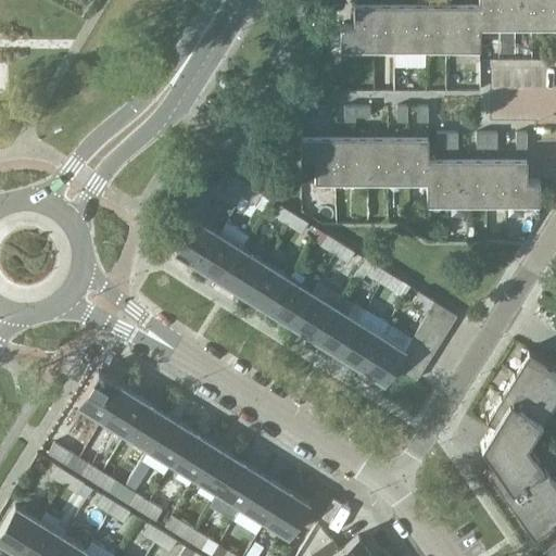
[(510,0),(477,0),(478,2),(478,25),(479,25),(498,25),(497,2),(512,2),(510,0)]
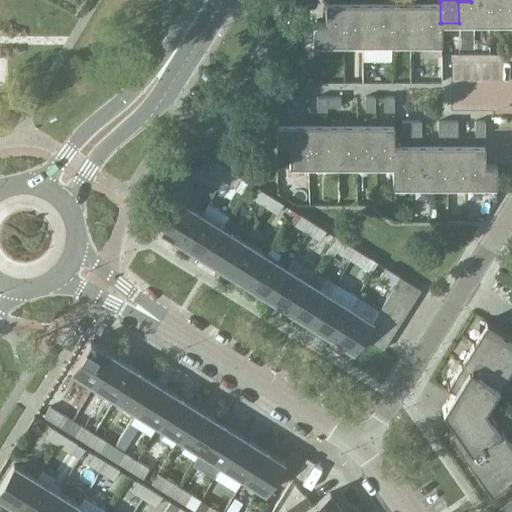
[(488,23),(488,0),(470,0),(471,2),(458,2),(459,23),(488,23)]
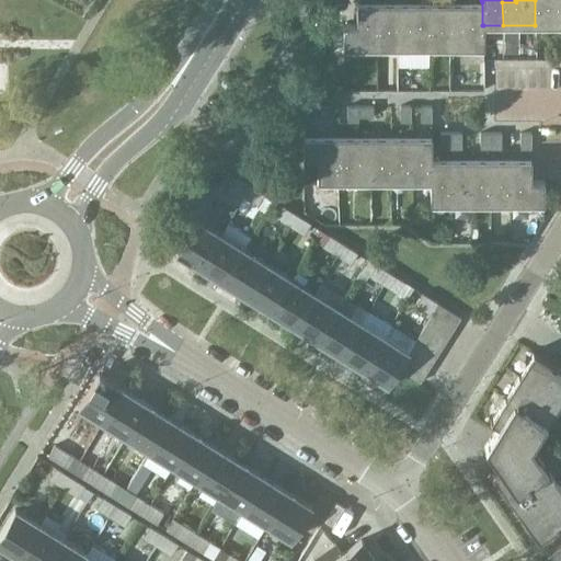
[(560,2),(560,0),(535,0),(535,25),(556,25),(556,2),(560,2)]
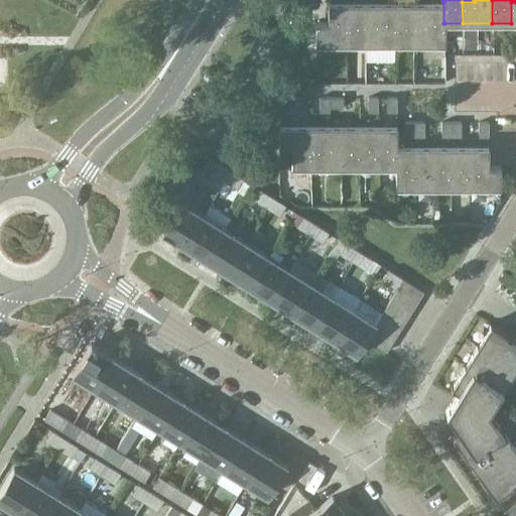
[(347,43),(346,2),(327,2),(327,21),(314,21),(314,43),(347,43)]
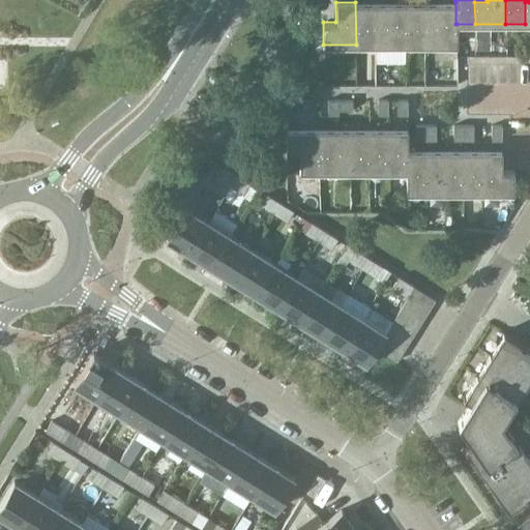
[(386,23),(386,2),(355,2),(356,45),(375,45),(375,23),(386,23)]
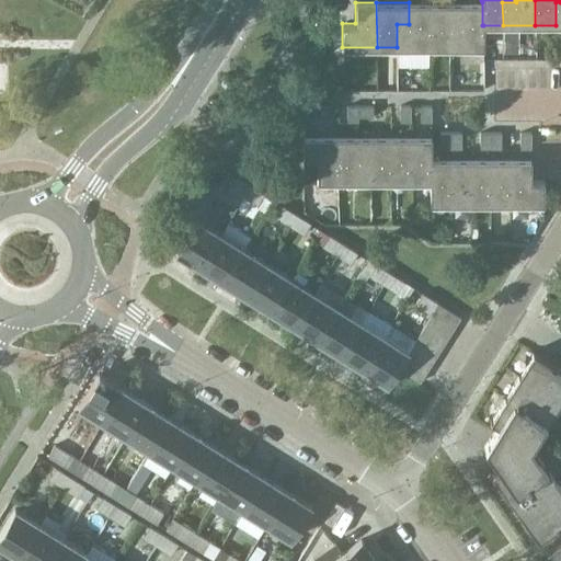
[(430,47),(430,2),(409,2),(409,24),(397,24),(397,47),(430,47)]
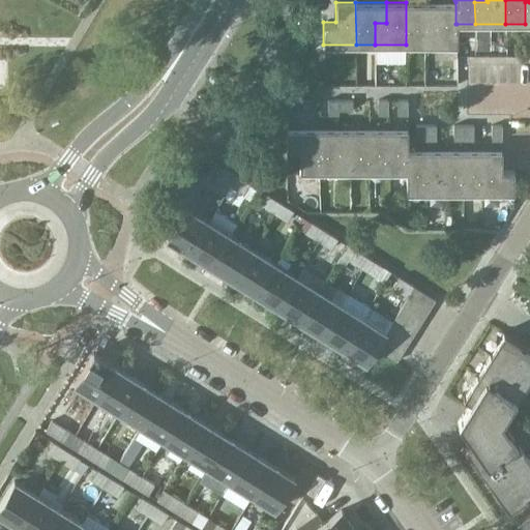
[(437,23),(437,2),(406,2),(406,45),(424,45),(424,23),(437,23)]
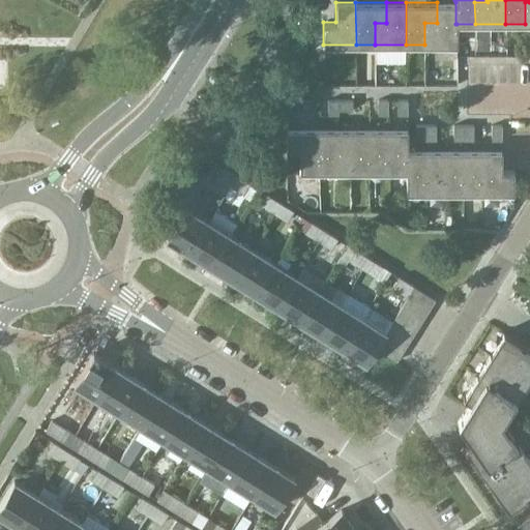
[(455,2),(437,2),(437,23),(424,23),(424,45),(457,45),(457,24),(455,24),(455,2)]
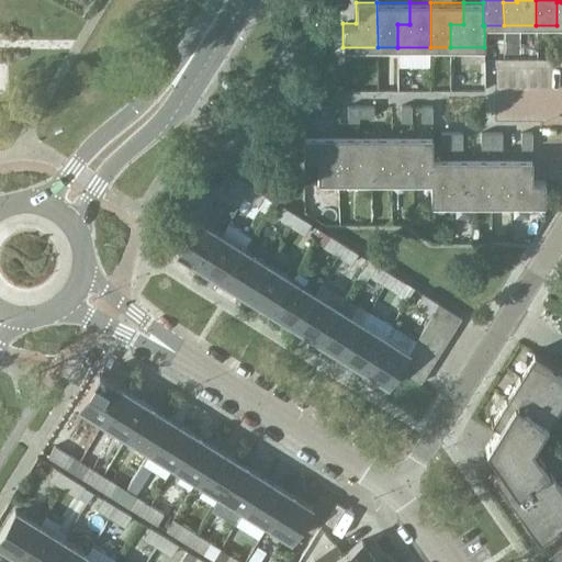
[(319,116),(318,107),(304,107),(304,116),(319,116)]
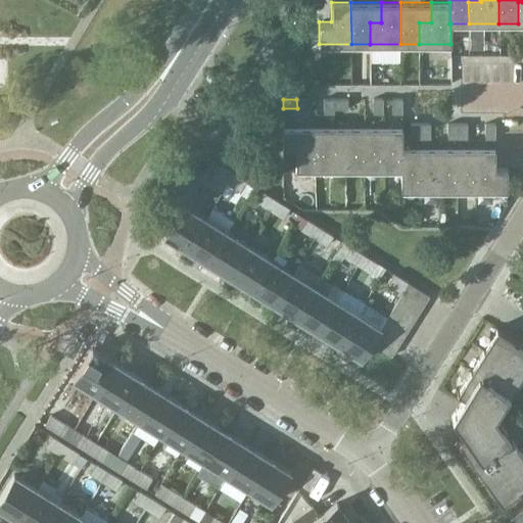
[(332,113),(332,99),(324,99),(323,113),(332,113)]
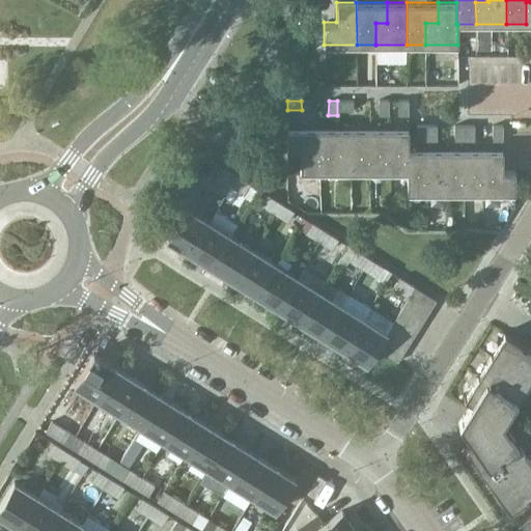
[(337,101),(337,110),(353,111),(353,101),(337,101)]
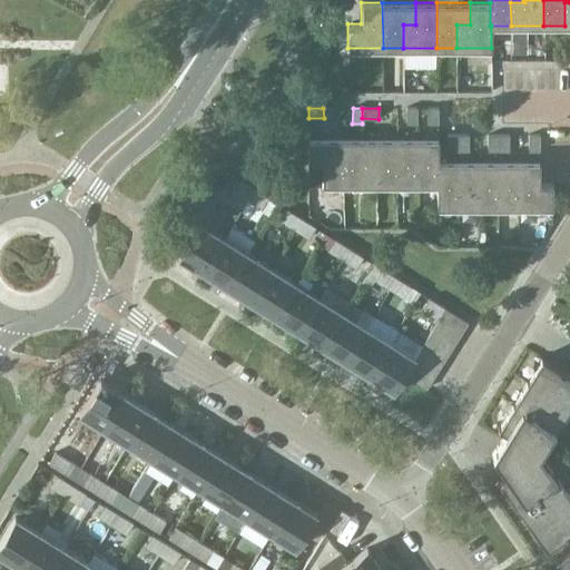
[(416,124),(418,108),(406,108),(406,123),(416,124)]
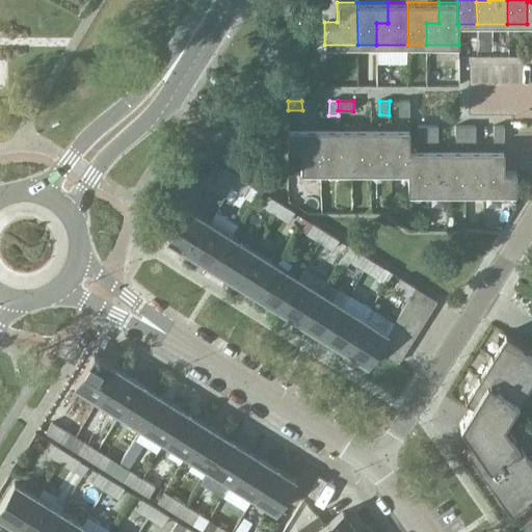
[(398,115),(408,115),(408,101),(399,101),(398,115)]
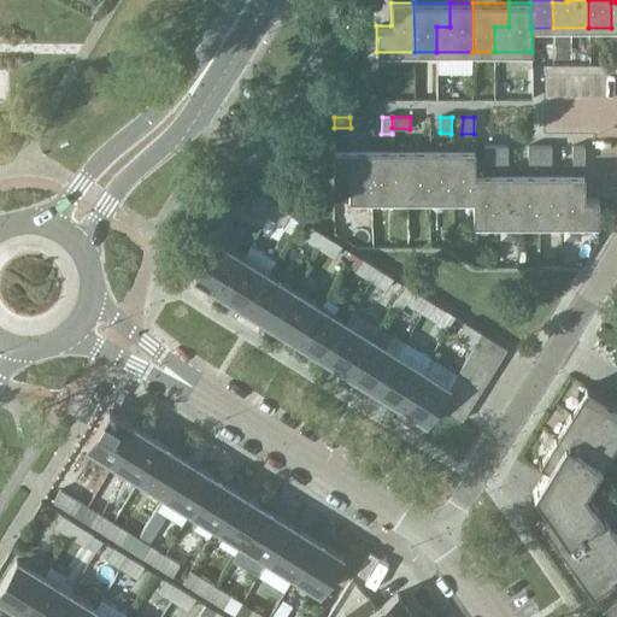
[(494,162),(494,146),(483,146),(483,163),(494,162)]
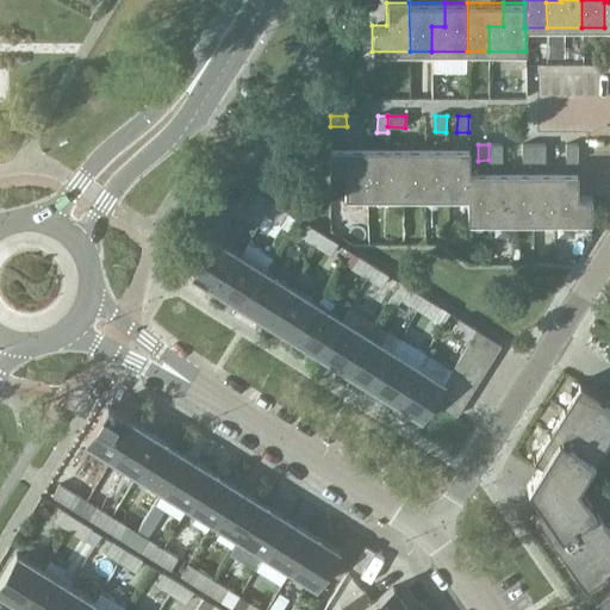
[(500,160),(502,144),(489,144),(489,160),(500,160)]
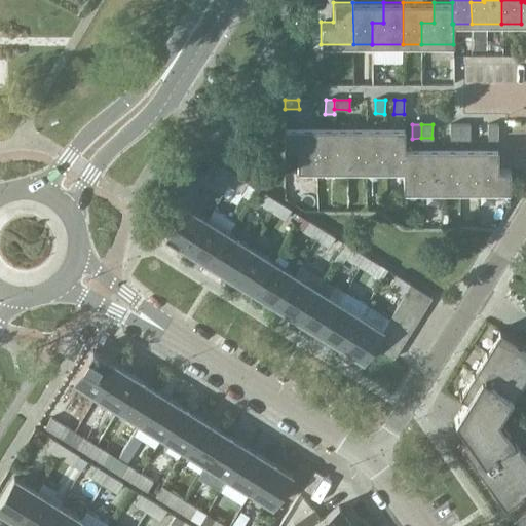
[(458,138),(458,124),(450,124),(450,138),(458,138)]
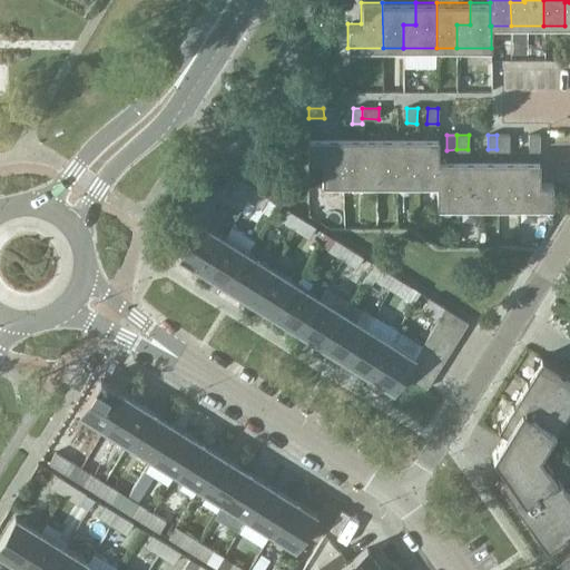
[(509,149),(509,135),(497,135),(497,149),(509,149)]
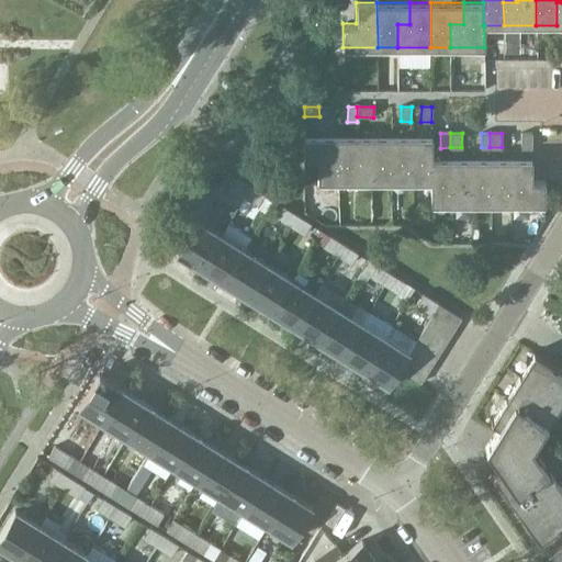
[(520,148),(531,148),(531,133),(520,133),(520,148)]
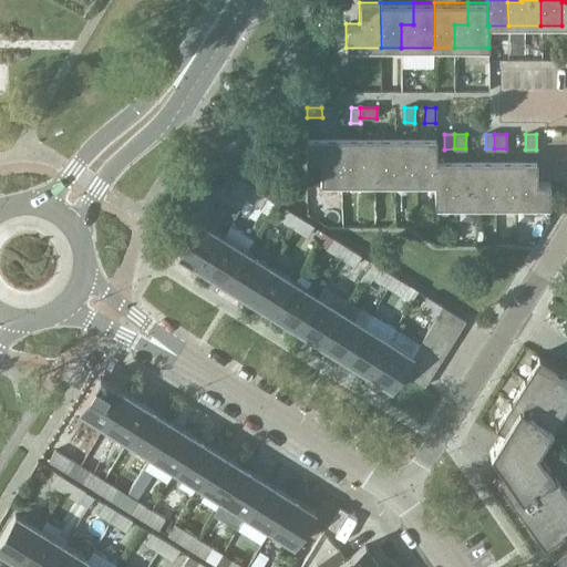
[(306,137),(306,161),(319,161),(319,182),(340,182),(340,137),(306,137)]
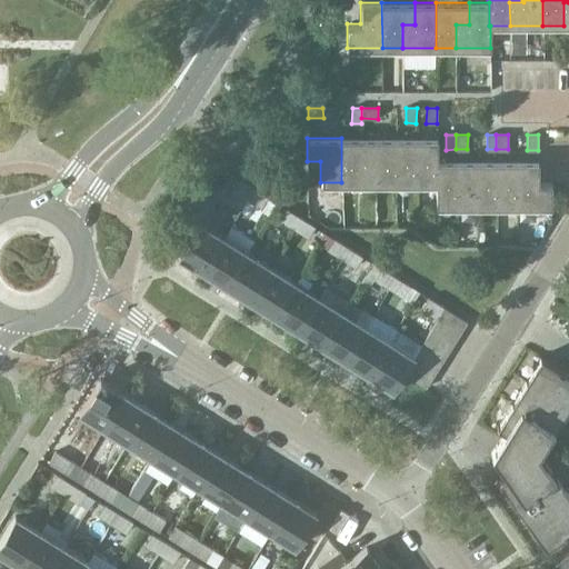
[(361,160),(361,138),(341,138),(341,182),(375,183),(375,160),(361,160)]
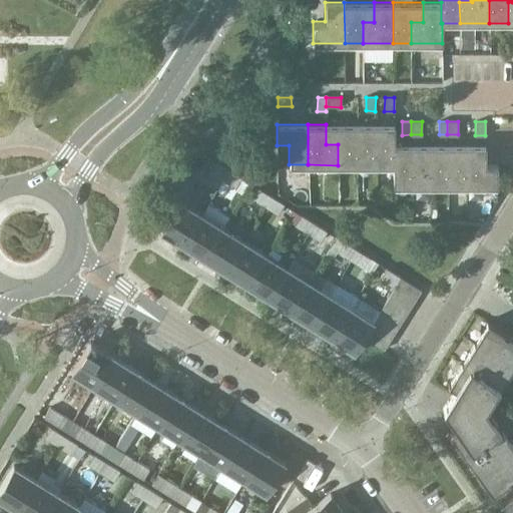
[(356,165),(357,124),(326,124),(326,144),(338,144),(338,165),(356,165)]
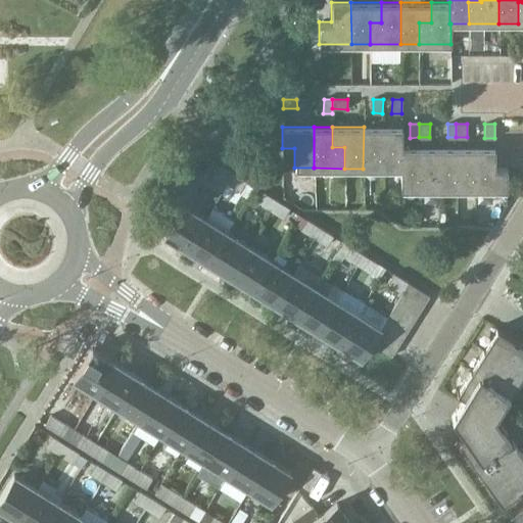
[(381,169),(381,127),(364,127),(363,169),(381,169)]
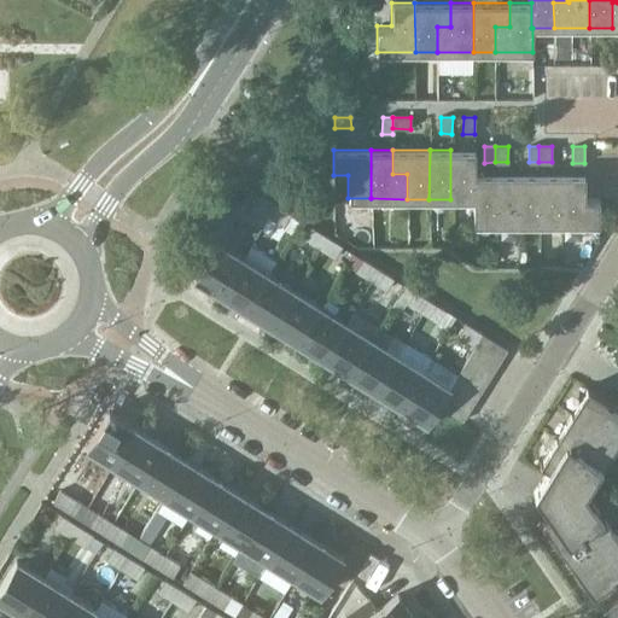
[(473,174),(473,150),(450,150),(450,199),(472,199),(473,199),(473,174)]
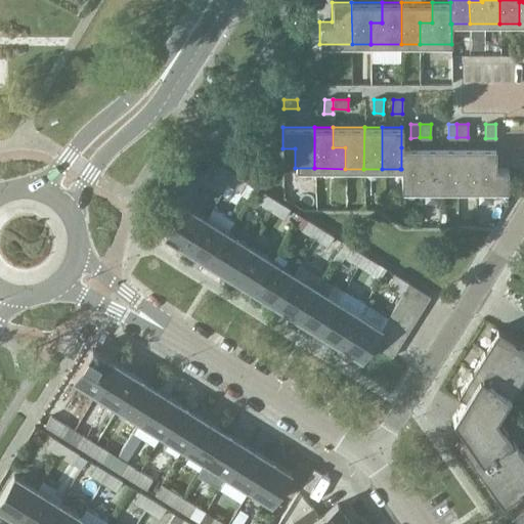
[(420,189),(420,147),(401,147),(401,169),(400,169),(400,189),(420,189)]
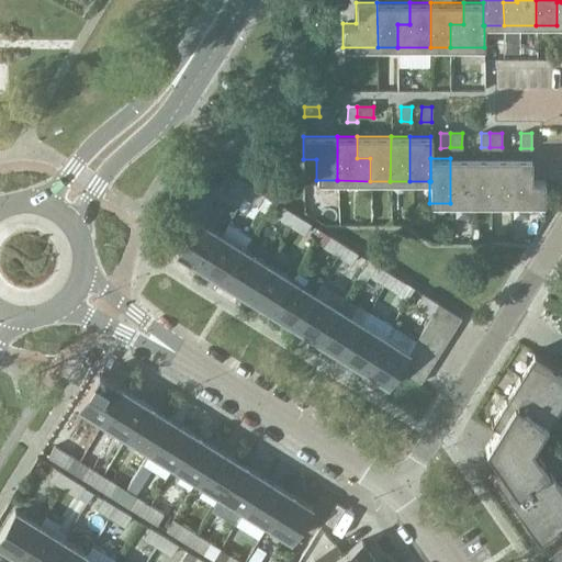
[(470,203),(470,158),(450,158),(450,203),(470,203)]
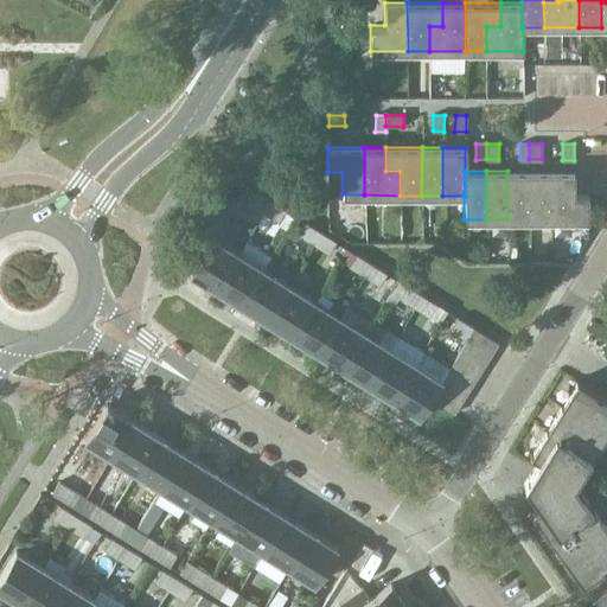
[(529,219),(529,171),(508,171),(508,219),(529,219)]
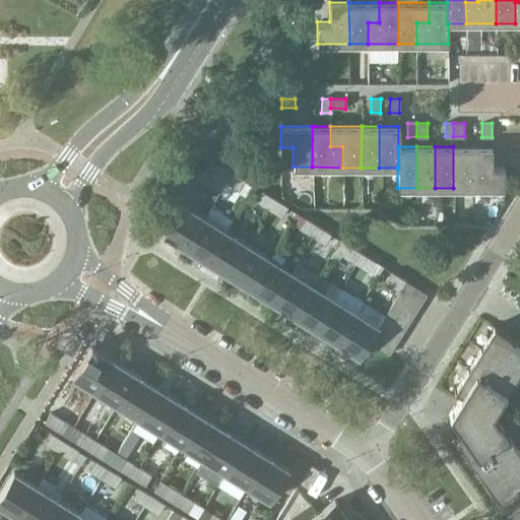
[(471,188),(471,146),(453,146),(453,188),(471,188)]
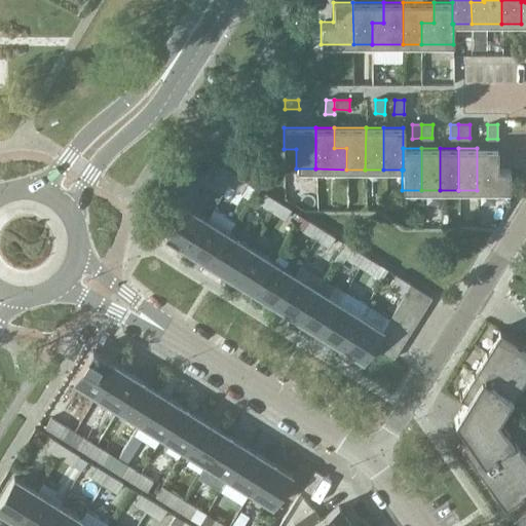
[(497,168),(497,148),(477,148),(477,190),(509,190),(509,168),(497,168)]
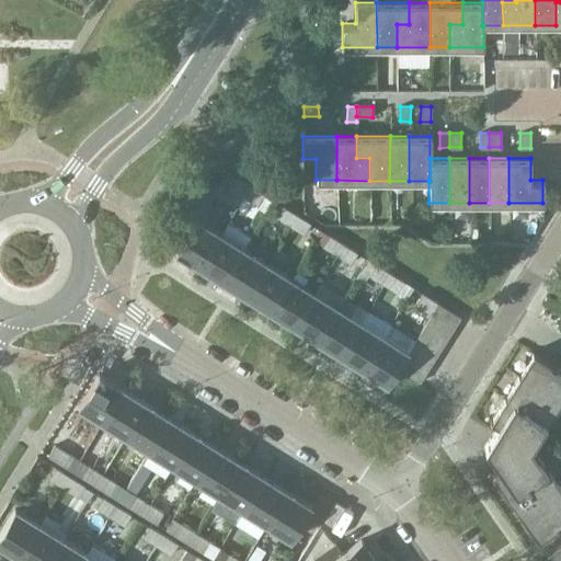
[(233,175),(227,186),(232,189),(242,195),(249,184),(233,175)]
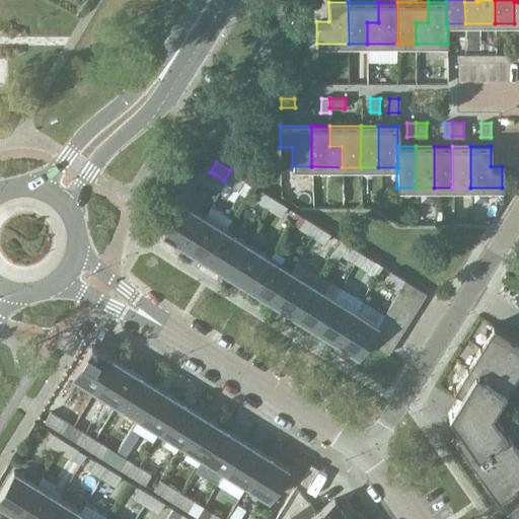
[(237,189),(242,179),(243,178),(230,170),(224,180),(237,189)]
